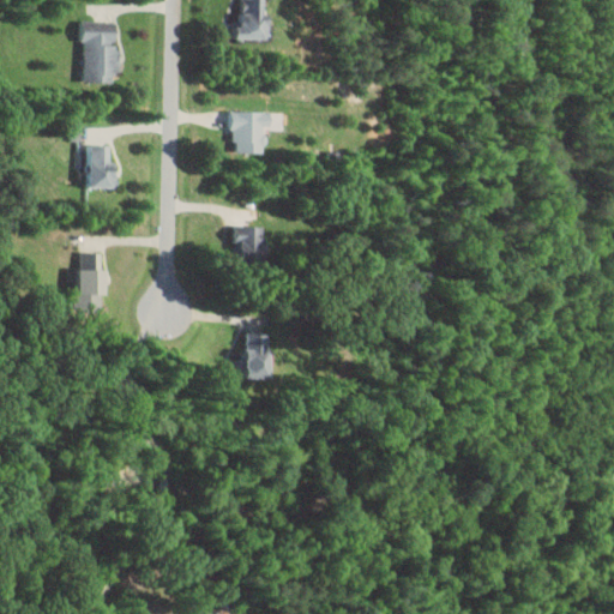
[(269,40),(269,13),(263,13),(263,0),(241,0),(241,26),(233,25),(232,38),(269,40)]
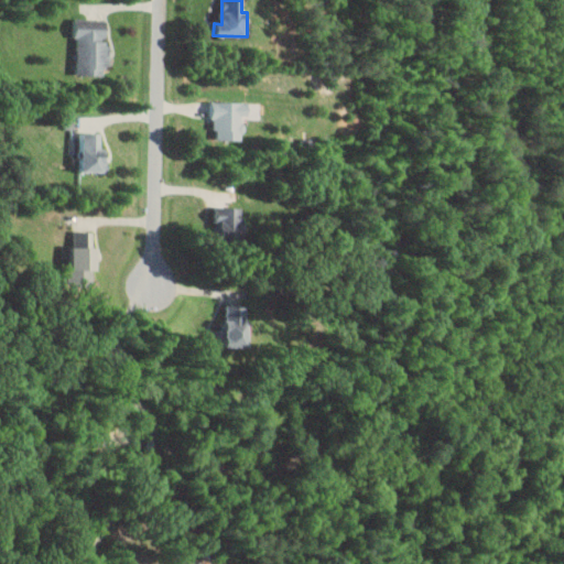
[(77,75),(107,75),(107,65),(109,65),(110,19),(74,19),(74,38),(78,38),(77,75)]
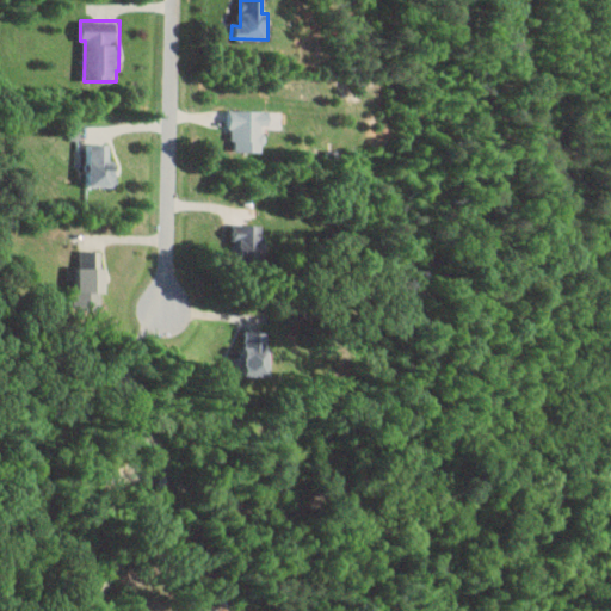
[(234,150),(269,152),(270,111),(229,110),(228,129),(234,129),(234,150)]
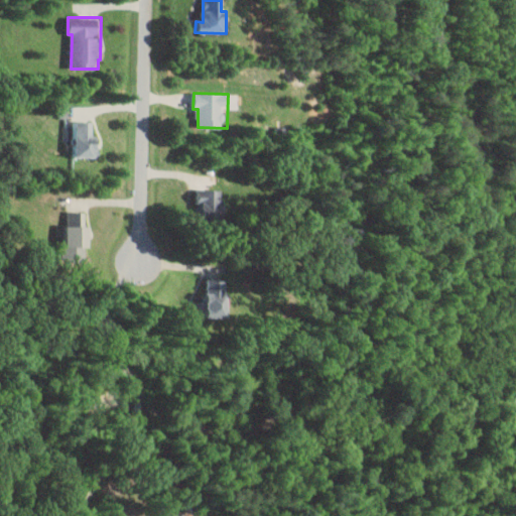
[(76,157),(99,157),(99,136),(94,136),(93,121),(75,122),(76,157)]
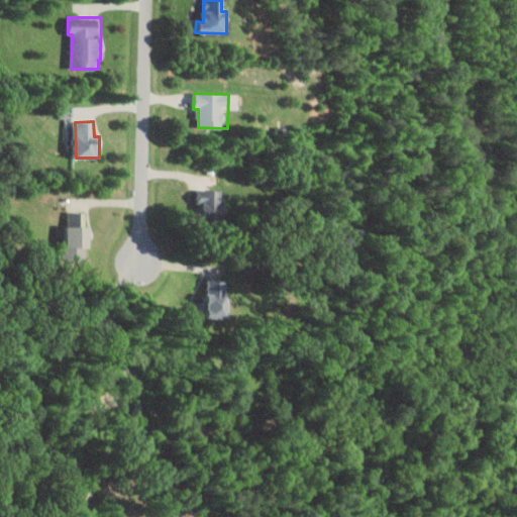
[(197,188),(196,217),(222,217),(223,189),(197,188)]
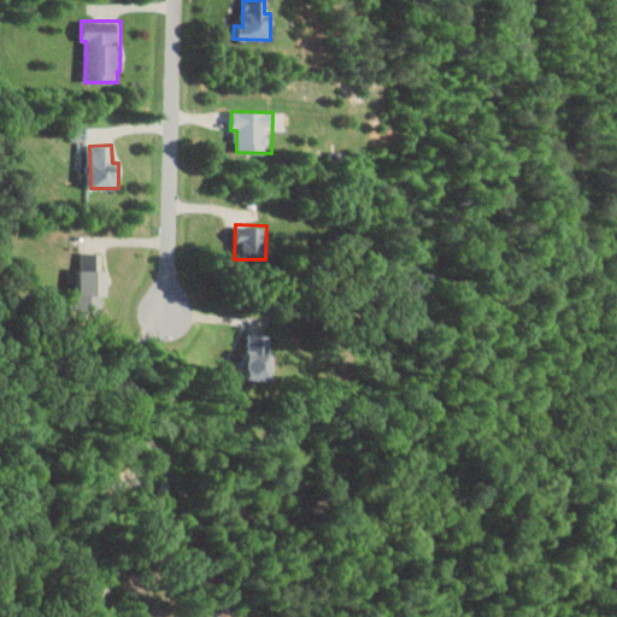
[(104,253),(81,253),(80,295),(107,297),(109,270),(103,270),(104,253)]
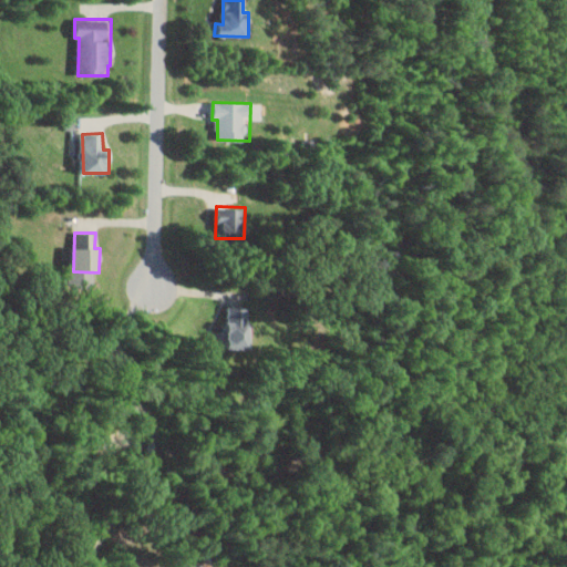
[(250,308),(225,307),(225,348),(250,349),(250,308)]
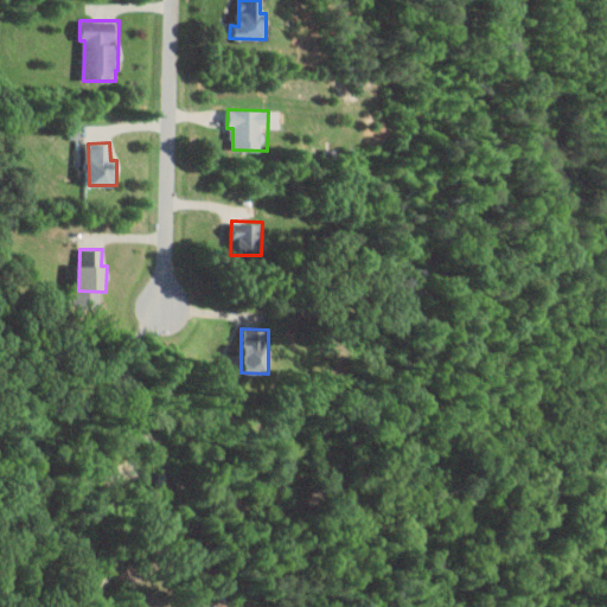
All buildings are outlined.
